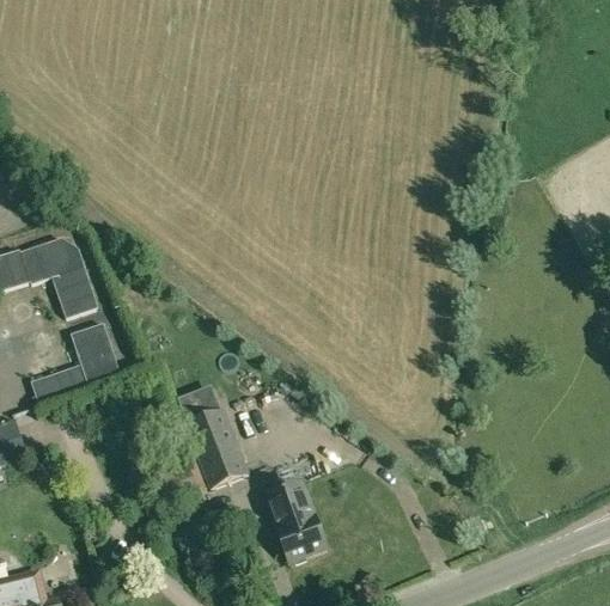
[(97,306),(77,248),(60,237),(18,251),(18,249),(0,253),(0,464),(26,455),(13,417),(0,421),(0,288),(28,280),(29,282),(49,275),(65,317),(97,306)]
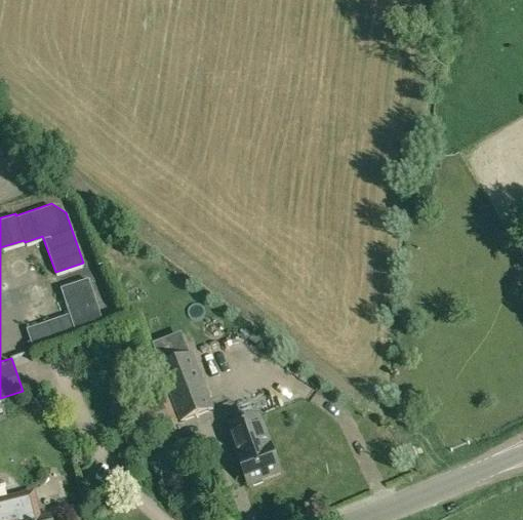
[(103,324),(87,276),(58,285),(68,312),(25,326),(32,348),(103,324)]
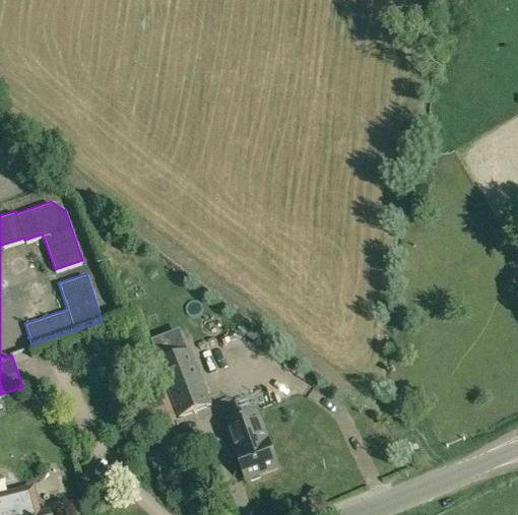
[(177,413),(209,401),(188,348),(156,361),(177,413)]
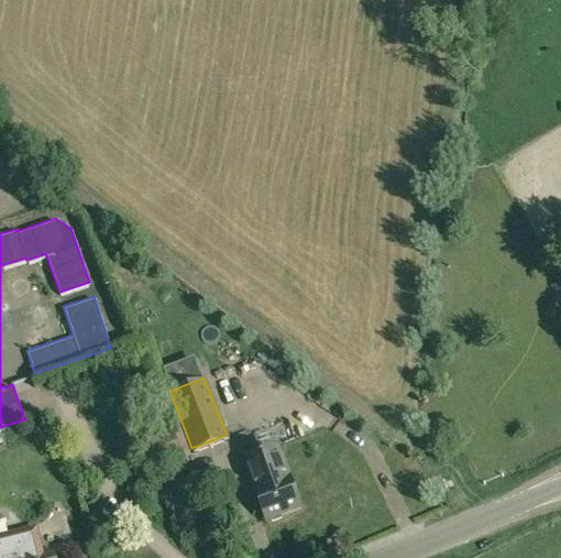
[(282,461),(284,460),(277,441),(240,455),(248,473),(264,517),(300,504),(288,472),(286,472),(282,461)]
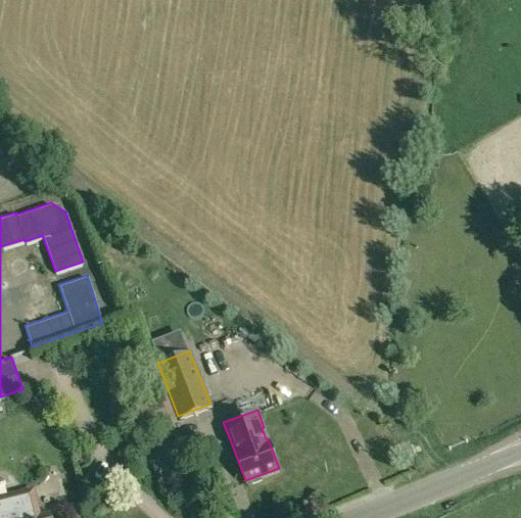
[(50,517),(49,509),(37,512),(31,487),(0,495),(0,517),(50,517)]
